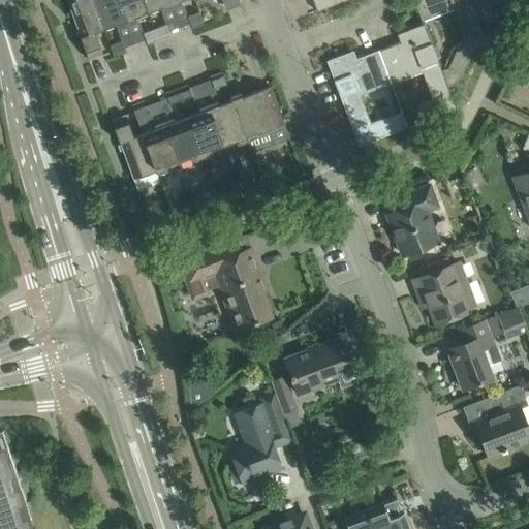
[(95,32),(103,29),(93,0),(67,0),(89,59),(103,55),(95,32)]
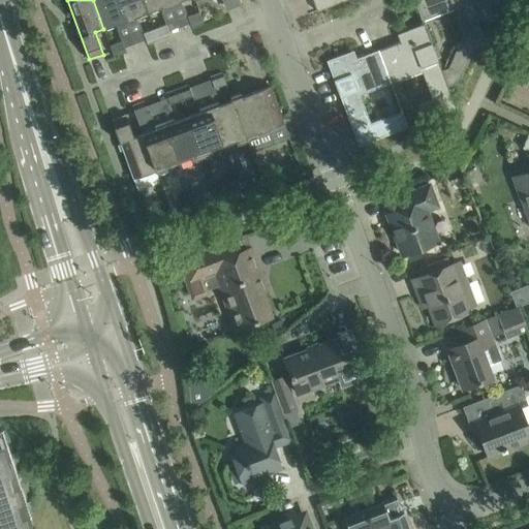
[(118,28),(128,25),(119,0),(93,0),(103,29),(117,24),(118,28)]
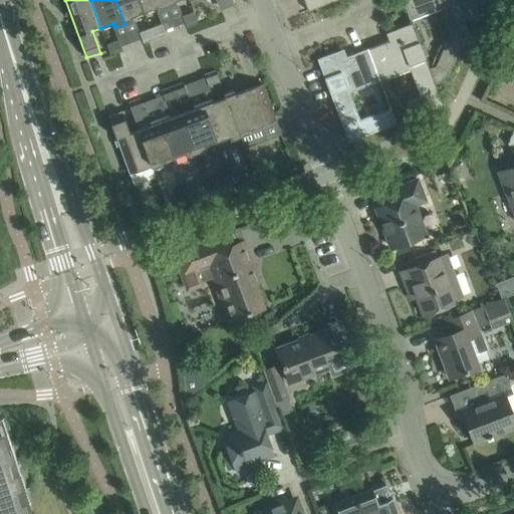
[(132,16),(145,12),(140,0),(115,0),(124,24),(134,20),(132,16)]
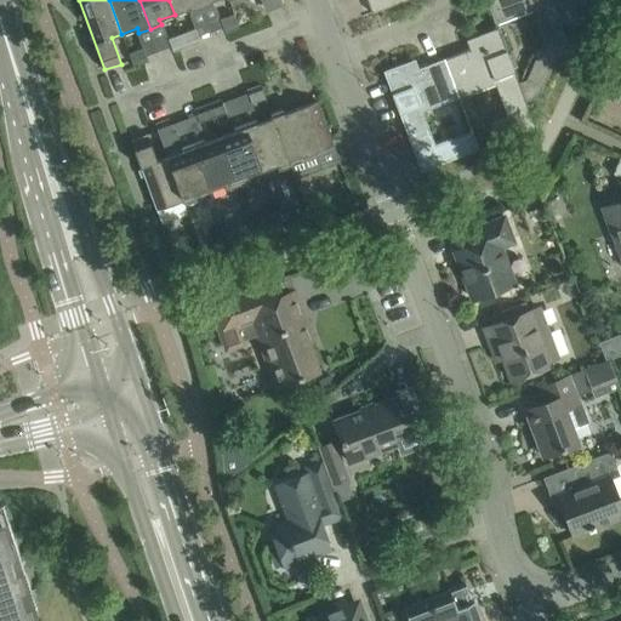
[(192,13),(203,9),(199,0),(169,0),(175,15),(189,9),(192,13)]
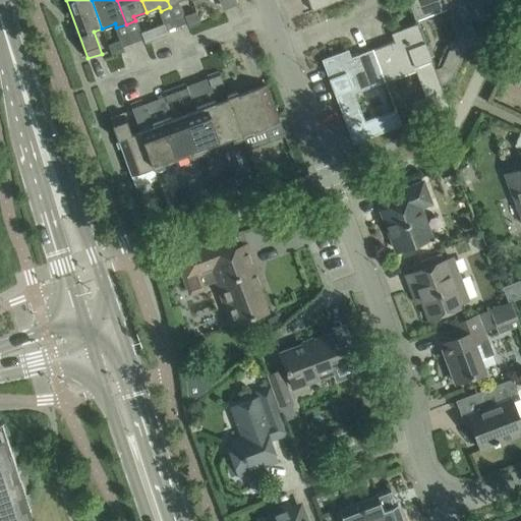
[(307,0),(312,11),(341,0),(307,0)]
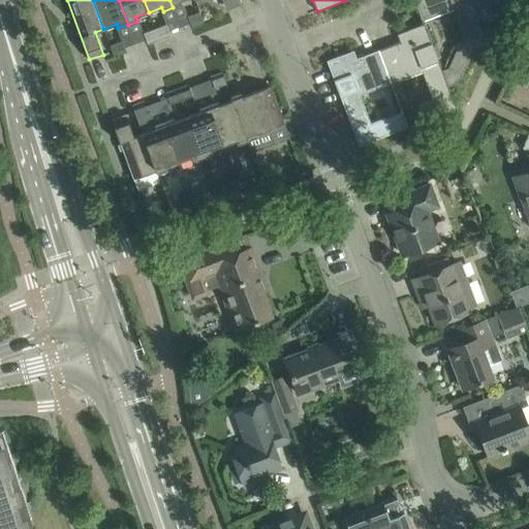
[(447,87),(448,86),(459,82),(473,50),(488,44),(478,21),(470,0),(413,0),(424,24),(447,87)]
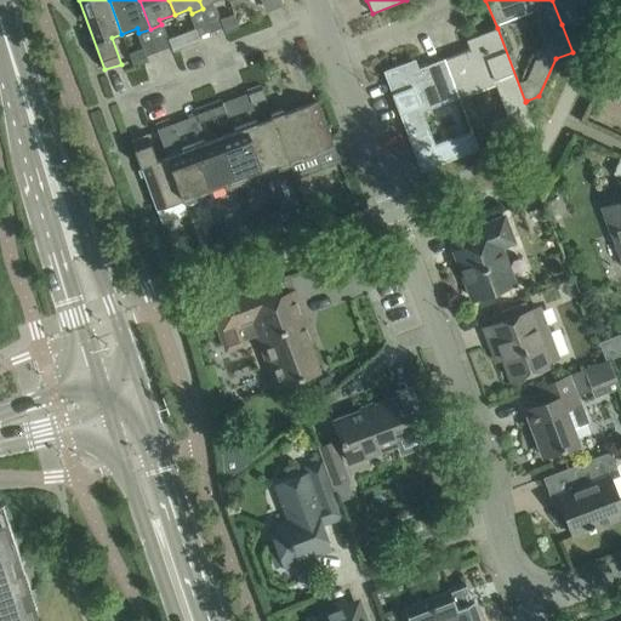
[(220,20),(226,33),(239,28),(234,13),(220,20)]
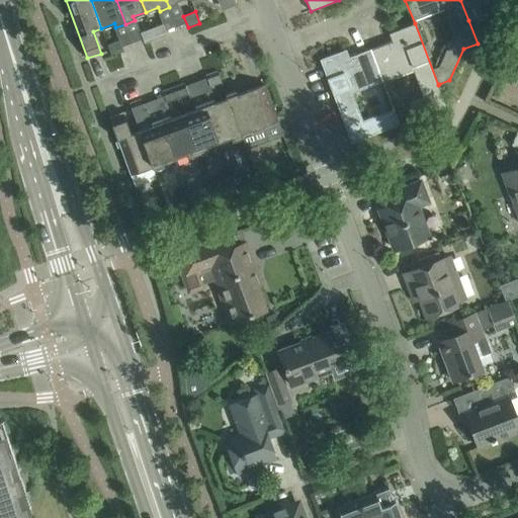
[(155,39),(167,35),(163,23),(151,28),(155,39)]
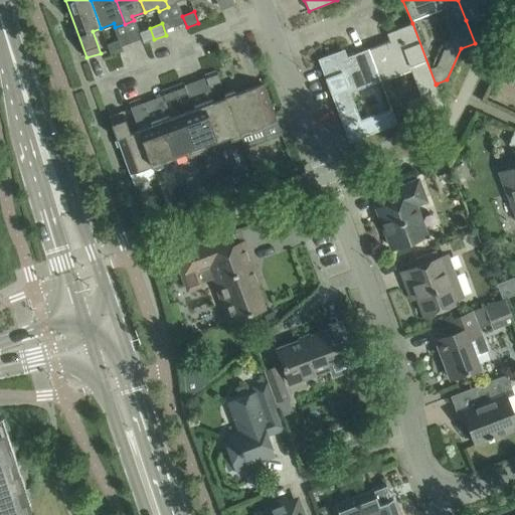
[(399,37),(368,48),(380,80),(399,73),(398,70),(410,66),(411,68),(421,98),(408,103),(414,118),(445,106),(437,83),(436,84),(412,23),(396,29),(399,37)]
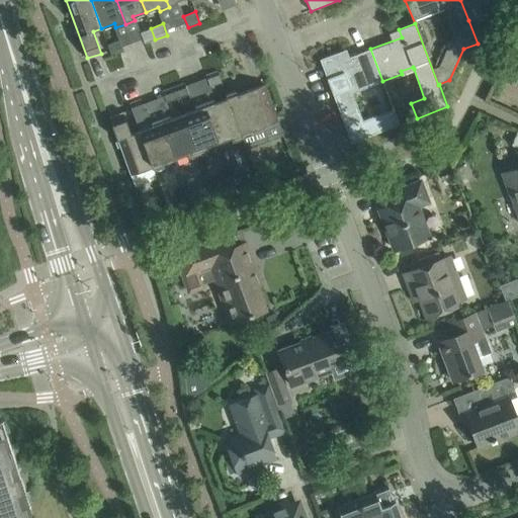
[(145,44),(155,39),(151,28),(141,32),(145,44)]
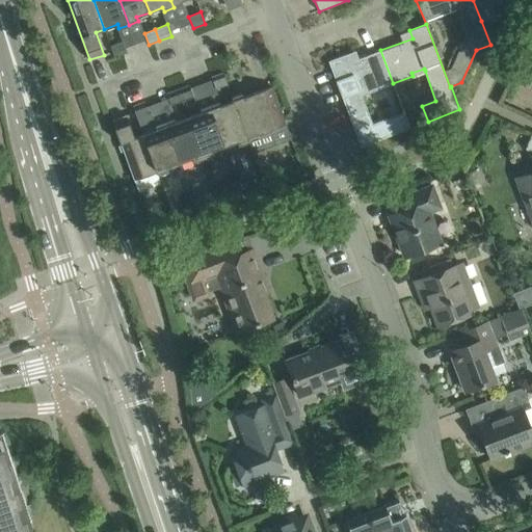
[(114,57),(127,53),(123,42),(110,46),(114,57)]
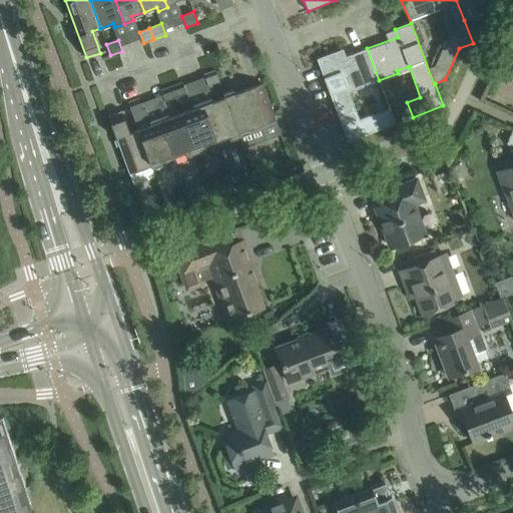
[(361,87),(379,80),(367,48),(337,60),(334,52),(317,58),(348,141),(395,123),(389,108),(360,119),(349,89),(360,85),(361,87)]
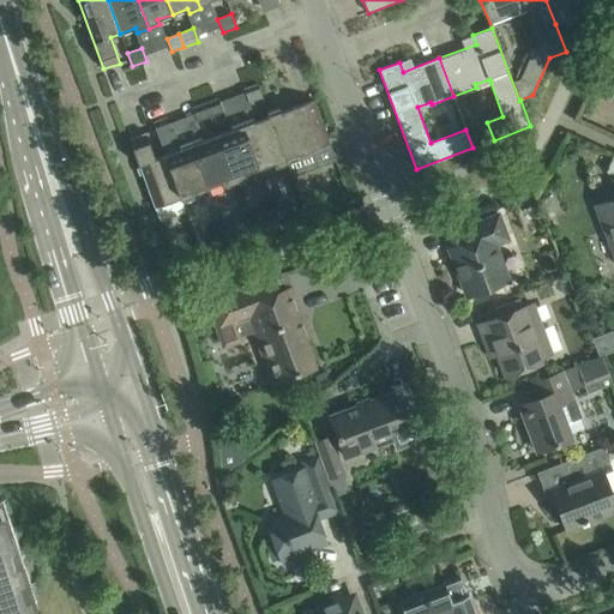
[(258,83),(244,89),(250,102),(263,97),(258,83)]
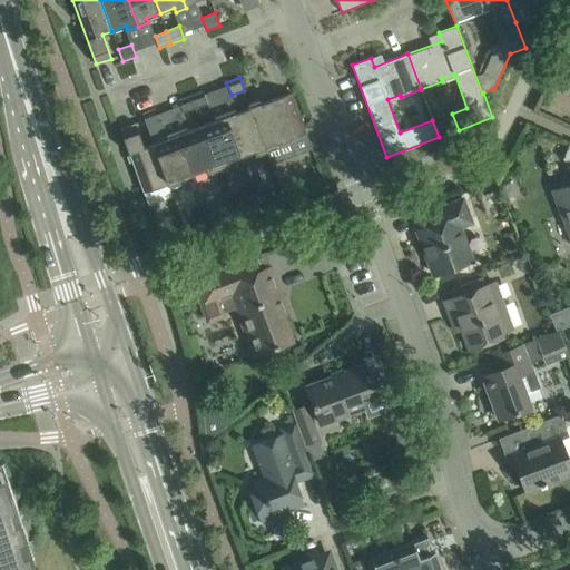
[(190,96),(195,108),(207,104),(203,90),(190,96)]
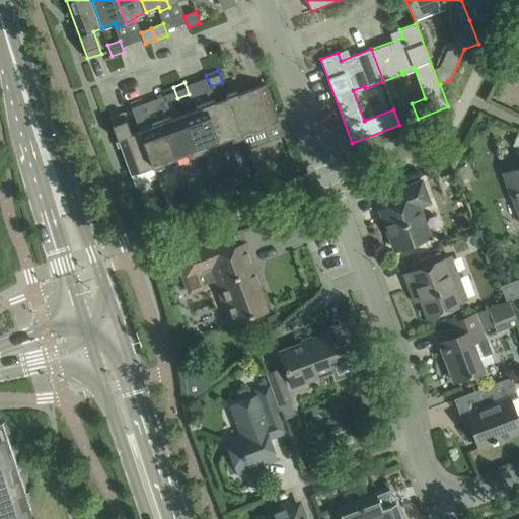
[(264,126),(279,120),(266,84),(237,94),(236,90),(226,94),(227,98),(228,97),(241,134),(243,138),(247,151),(270,143),(264,126)]
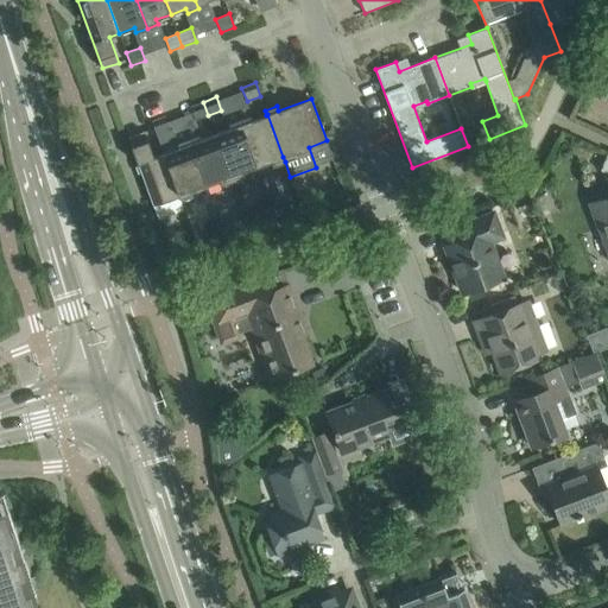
[(195,120),(208,115),(203,102),(190,107),(195,120)]
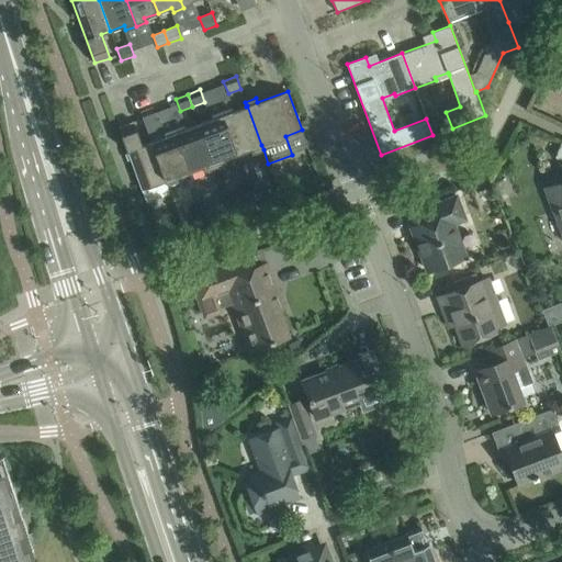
[(253,154),(263,149),(261,145),(247,105),(246,107),(233,111),(232,107),(222,111),(237,154),(250,149),(253,154)]
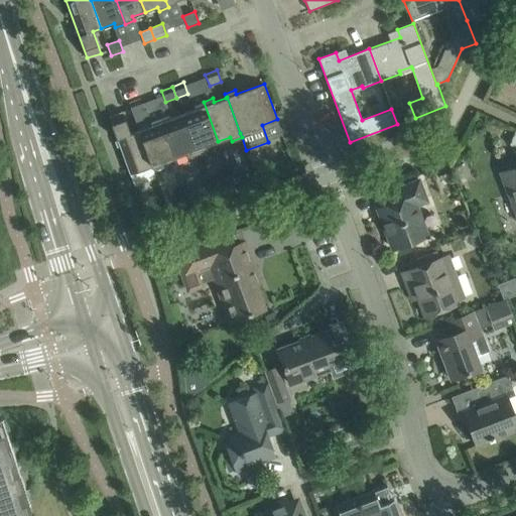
[(140,98),(129,103),(133,114),(144,110),(140,98)]
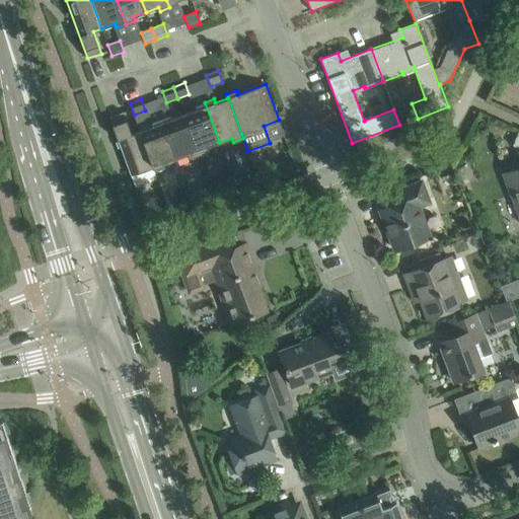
[(207,147),(219,142),(205,102),(195,105),(197,109),(183,115),(199,154),(208,151),(207,147)]
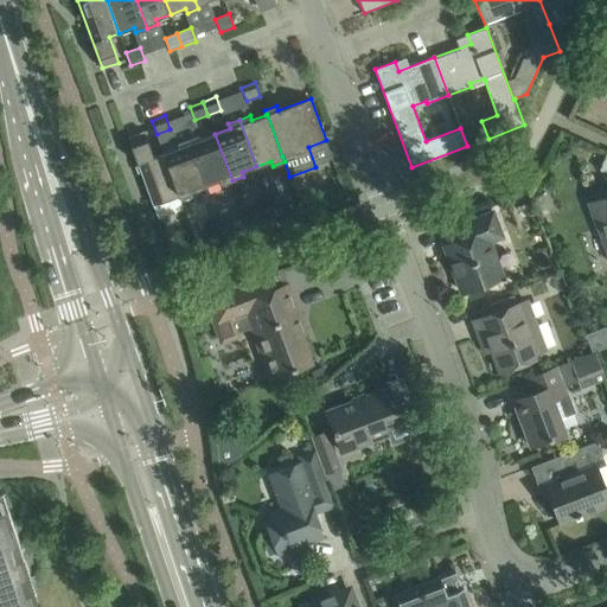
[(170,129),(157,134),(164,153),(165,152),(180,195),(178,196),(180,199),(192,196),(190,191),(205,185),(187,139),(178,142),(172,128),(170,129)]
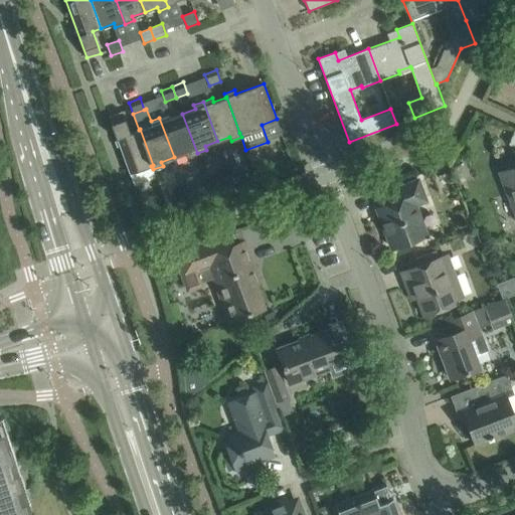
[(153,165),(140,129),(139,130),(130,133),(122,111),(109,116),(129,174),(130,173),(134,185),(156,177),(153,169),(151,166),(153,165)]
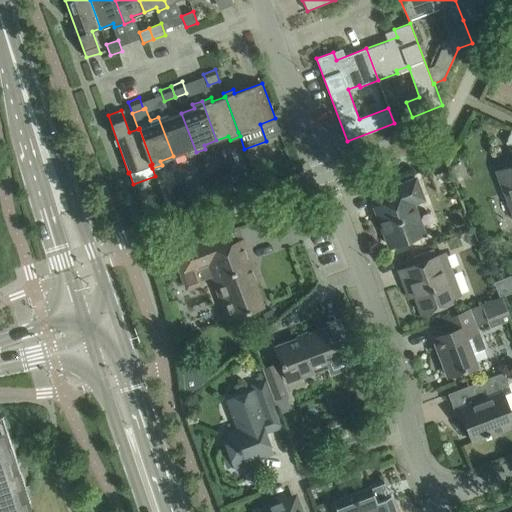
[(186,156),(196,152),(181,113),(169,117),(167,114),(158,117),(173,156),(185,152),(186,156)]
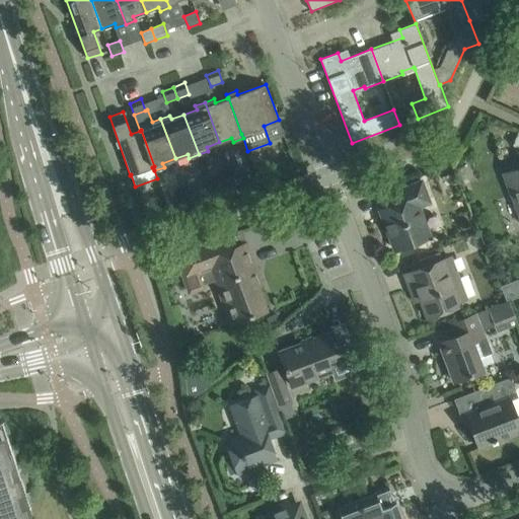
[(518,214),(518,167),(504,173),(518,214)]
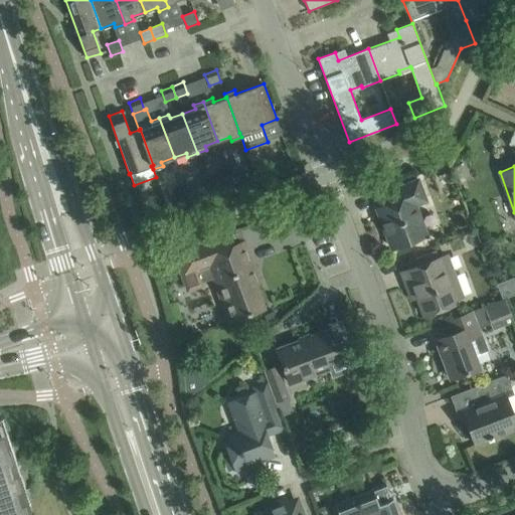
[(216,180),(208,183),(214,198),(222,195),(216,180)]
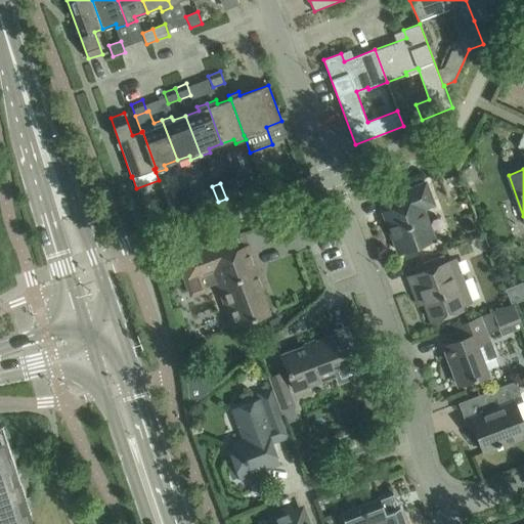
[(399,253),(417,246),(434,239),(423,209),(434,205),(426,183),(397,193),(402,205),(384,212),(399,253)]
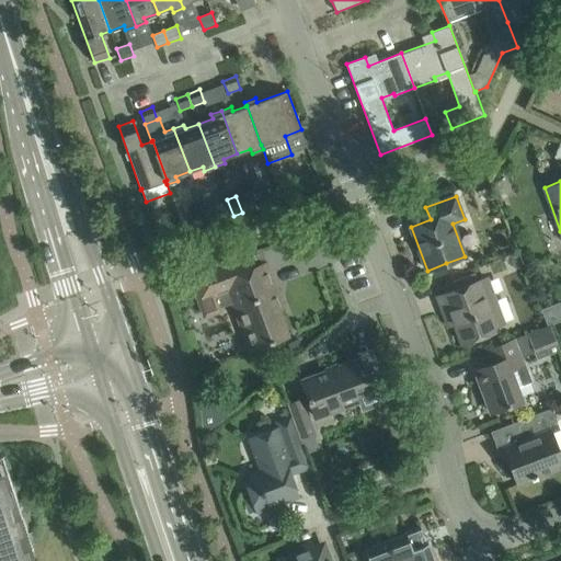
[(204,214),(190,219),(194,231),(208,226),(204,214)]
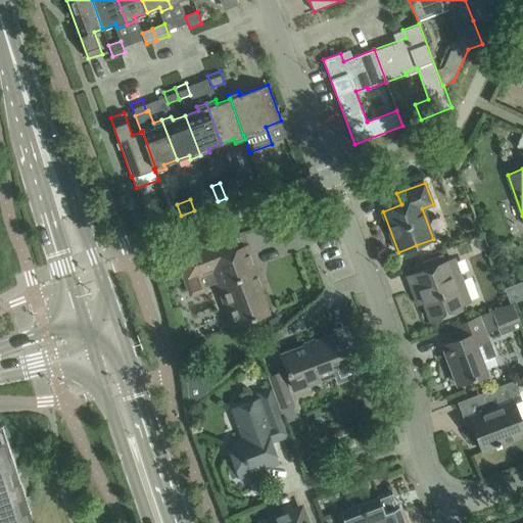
[(151,228),(161,224),(158,215),(148,219),(151,228)]
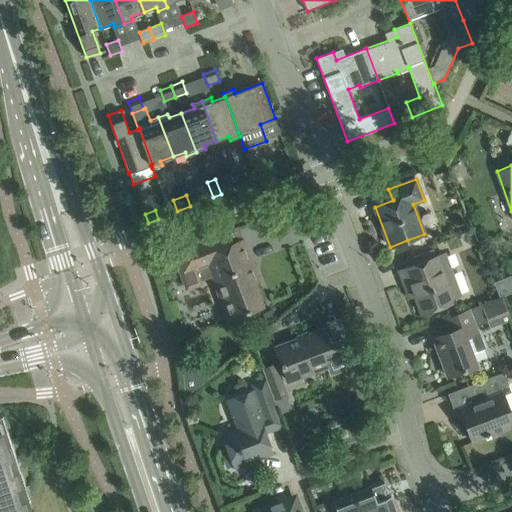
[(230,318),(244,313),(262,306),(249,271),(255,269),(244,240),(230,245),(225,231),(173,250),(156,256),(158,263),(170,259),(171,262),(177,261),(188,290),(204,284),(198,269),(214,264),(221,283),(217,284),(230,318)]
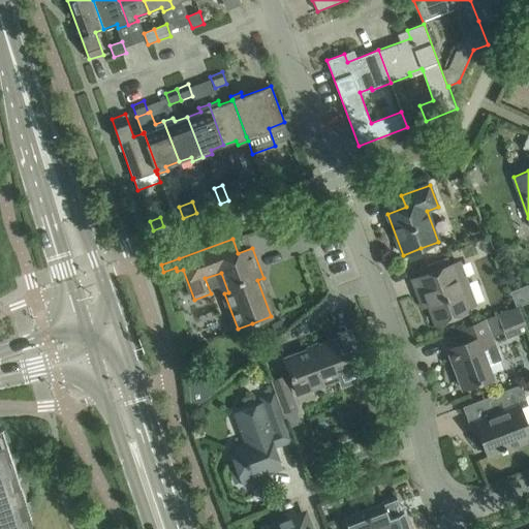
[(468,311),(467,309),(477,305),(461,259),(449,263),(447,257),(427,265),(430,273),(412,280),(418,297),(425,293),(436,323),(468,311)]
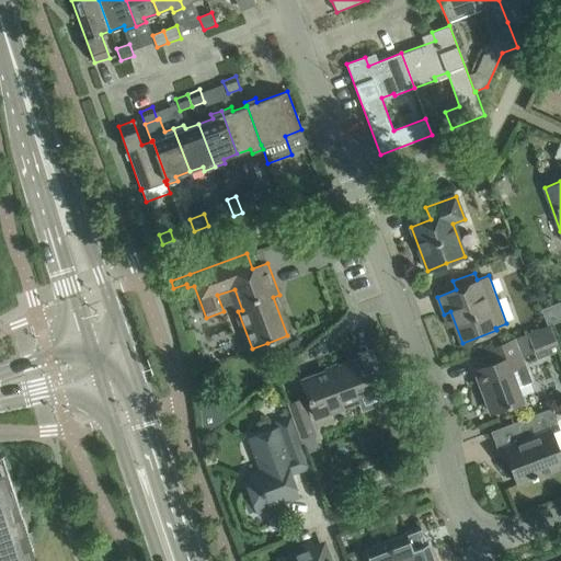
[(556,319),(551,306),(542,310),(546,322),(556,319)]
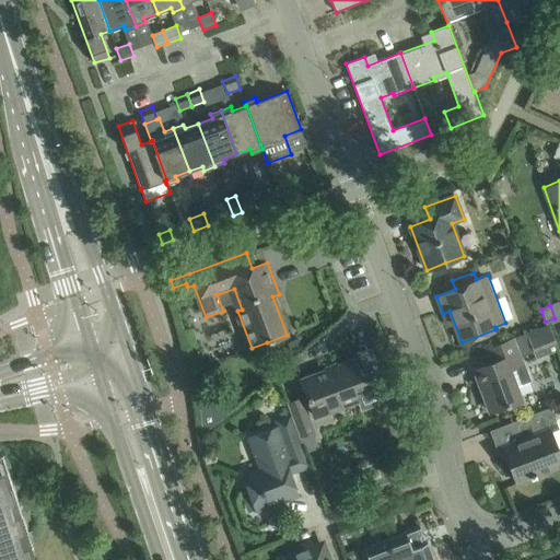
[(493,362),(474,370),(490,411),(510,404),(522,399),(516,386),(517,386),(532,381),(523,357),(534,352),(536,359),(559,350),(549,326),(513,339),(509,341),(488,349),(493,362)]
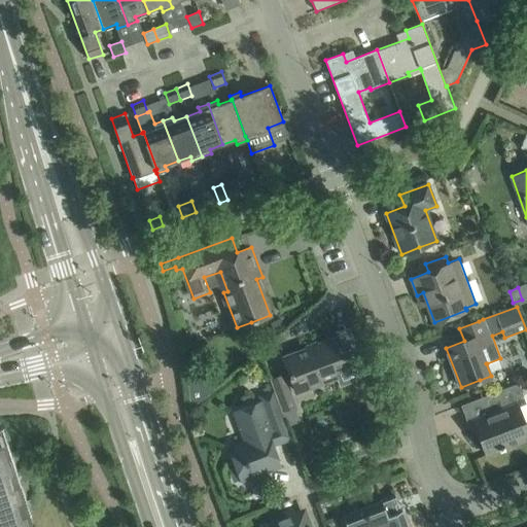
[(335,378),(332,370),(348,364),(338,337),(282,357),(294,392),(335,378)]
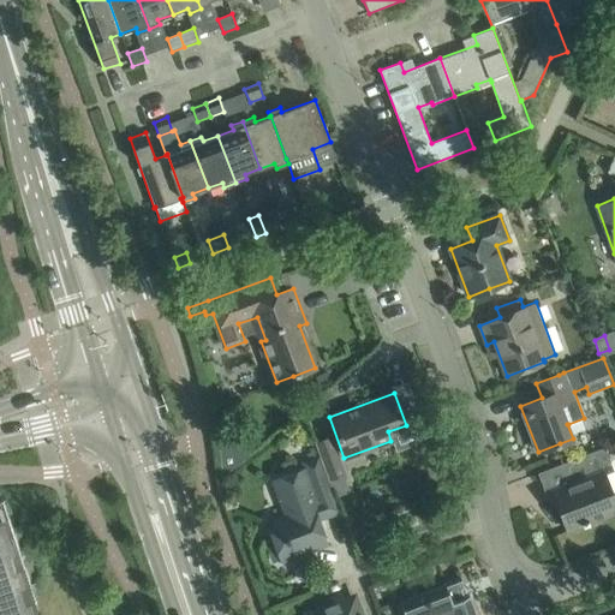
[(318,455),(328,479),(341,475),(327,439),(315,443),(318,455)]
